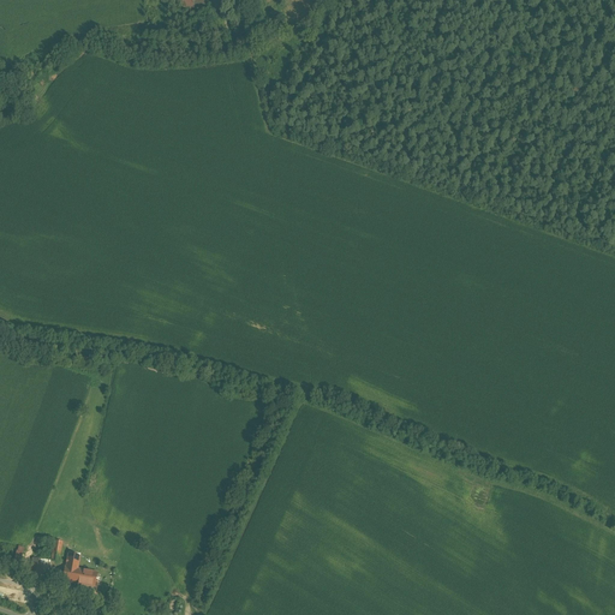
[(55,542),(52,561),(59,562),(63,543),(55,542)]
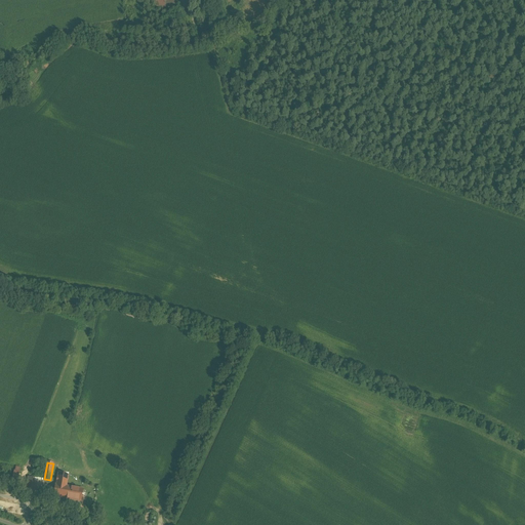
[(13,466),(8,483),(14,485),(19,468),(13,466)]
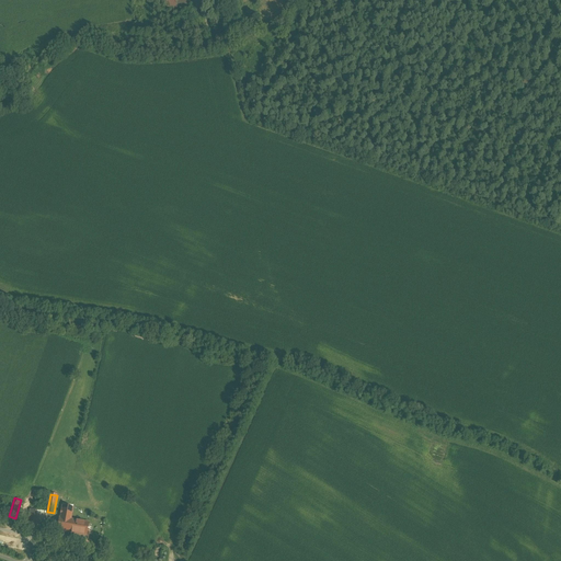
[(59,518),(57,531),(69,533),(71,519),(73,507),(61,505),(59,518)]
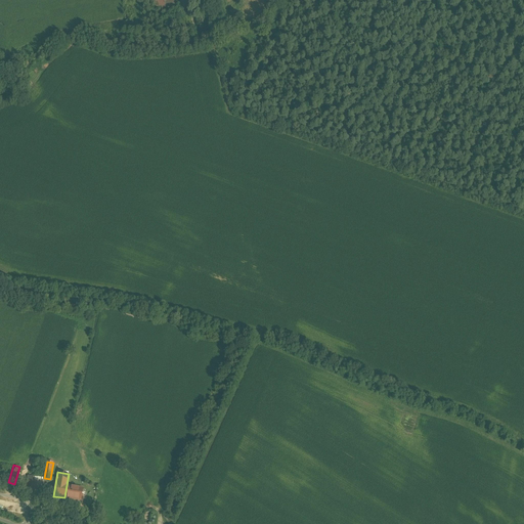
[(42,482),(32,481),(30,496),(40,497),(42,482)]
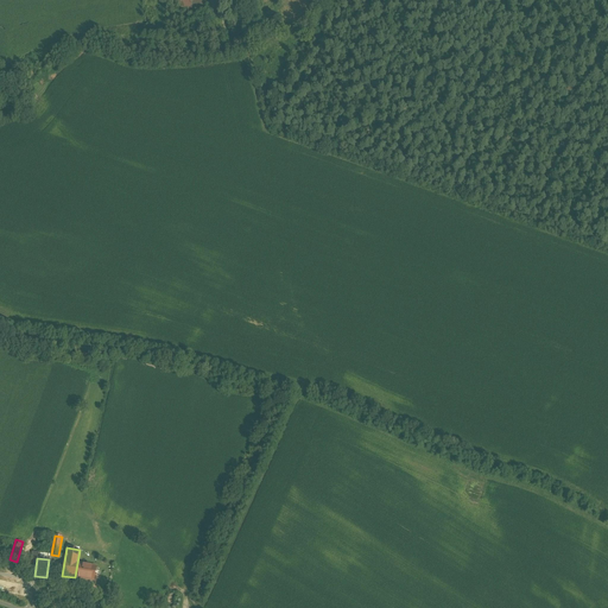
[(95,567),(77,563),(75,577),(93,581),(95,567)]
